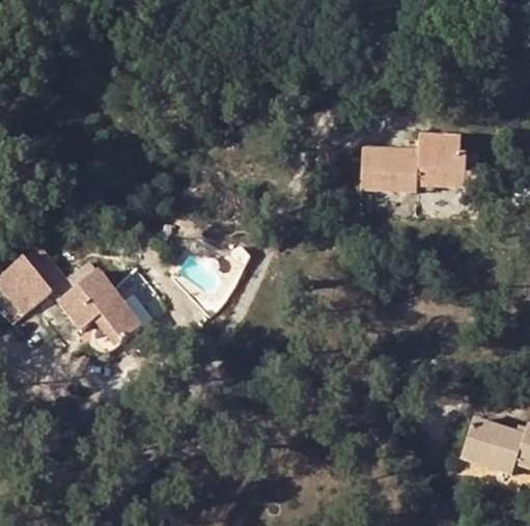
[(418,133),(417,147),(361,146),(359,187),(416,188),(416,182),(465,184),(465,173),(477,173),(478,150),(465,149),(458,149),(458,134),(418,133)]
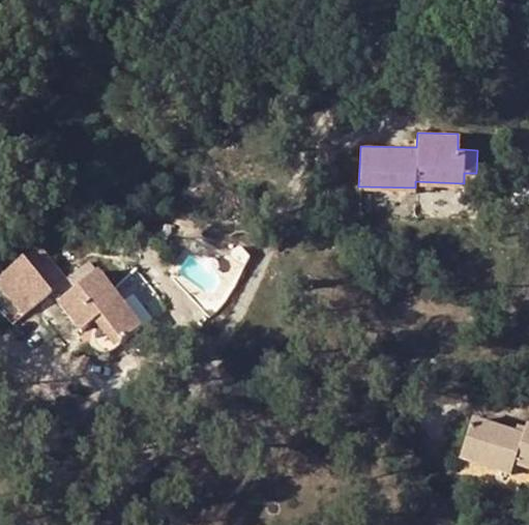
[(464,193),(475,193),(476,173),(464,173),(464,183),(464,193)]
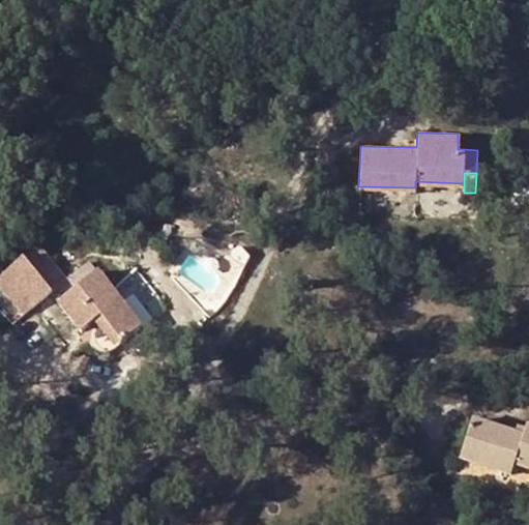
[(91,317),(99,310),(120,338),(138,324),(95,268),(57,299),(78,327),(91,317)]
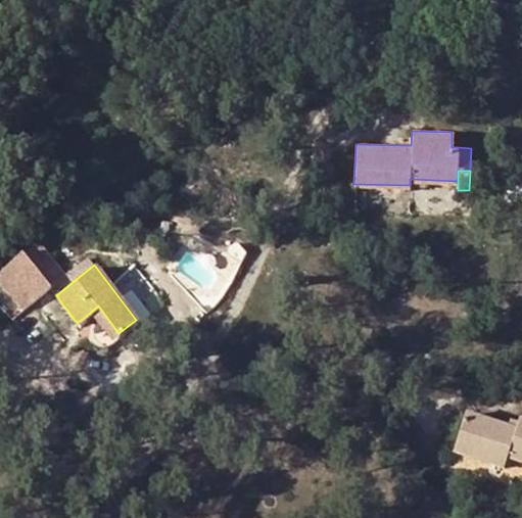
[(113,339),(116,336),(119,333),(98,305),(90,313),(92,316),(90,318),(89,321),(88,325),(88,328),(89,332),(91,335),(93,338),(96,340),(99,341),(103,342),(107,342),(110,340),(113,339)]
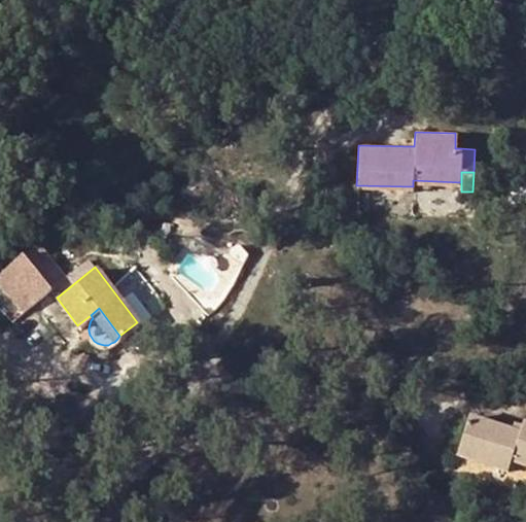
[(510,456),(525,461),(525,418),(522,417),(518,428),(469,413),(457,451),(506,466),(510,456)]
